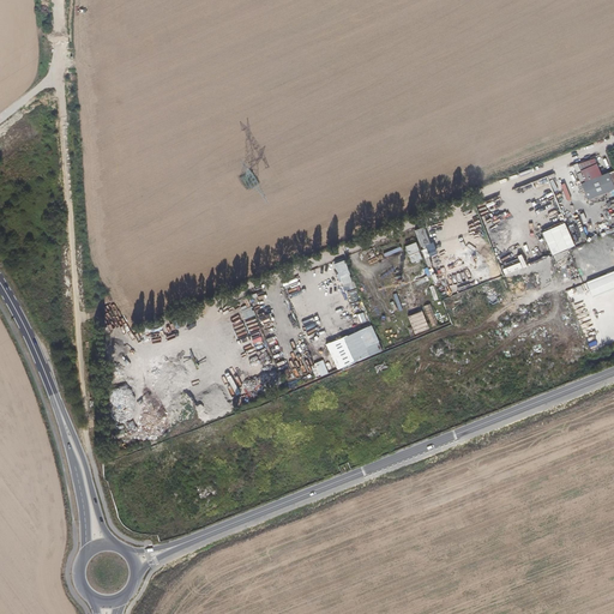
[(613,166),(582,179),(588,196),(613,185),(613,166)]
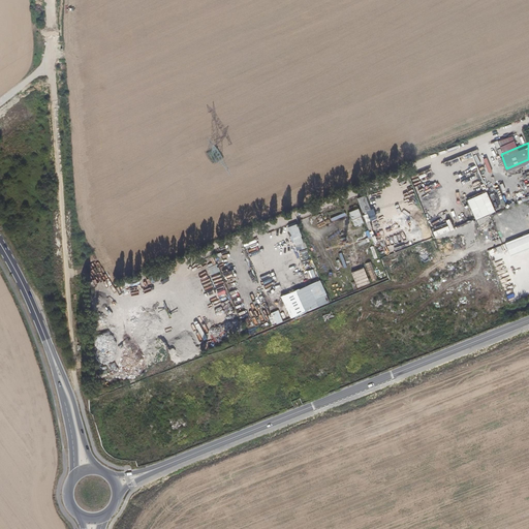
[(460,178),(475,172),(472,164),(457,170),(458,175),(460,178)]
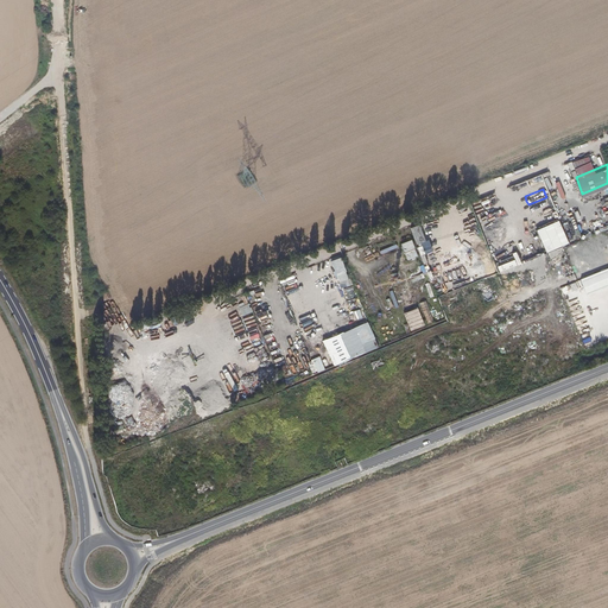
[(434,223),(419,227),(420,235),(435,232),(434,223)]
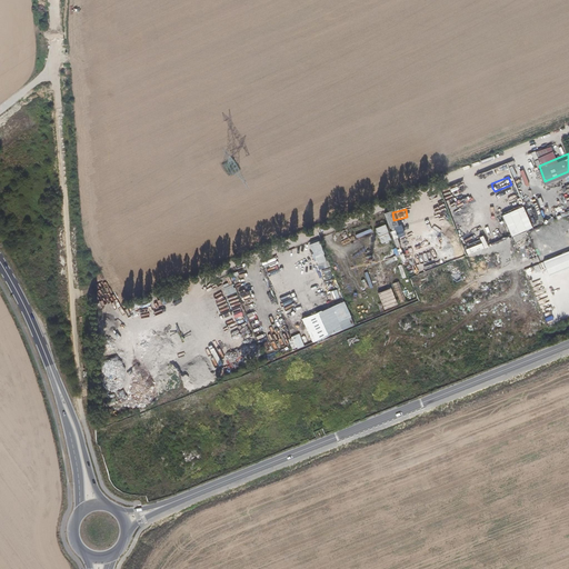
[(391,223),(393,239),(409,237),(408,228),(402,229),(401,221),(391,223)]
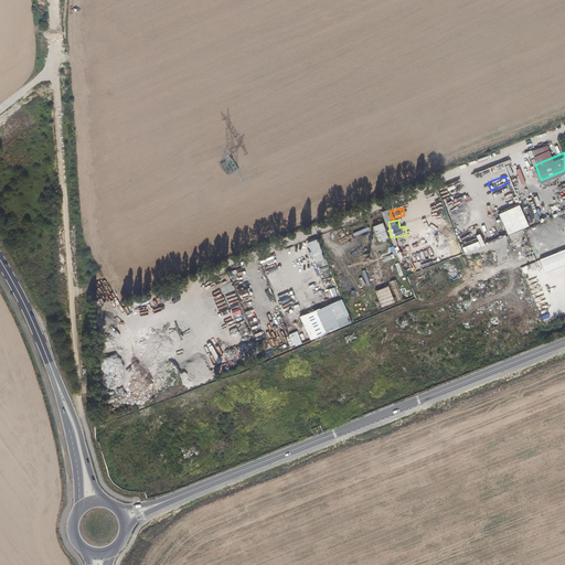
[(379,242),(388,238),(382,223),(373,226),(379,242)]
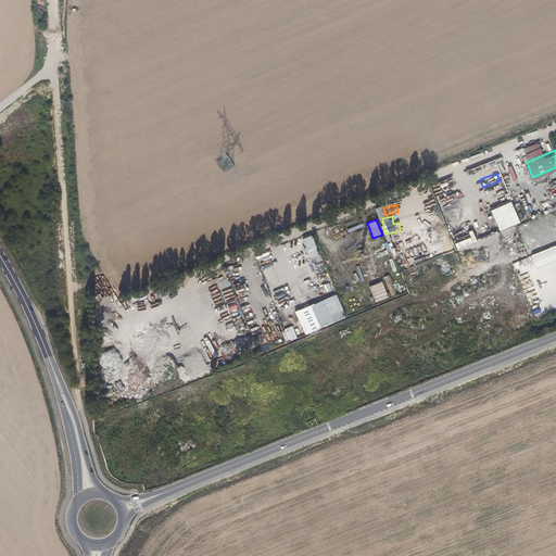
[(456,249),(471,244),(469,235),(453,239),(456,249)]
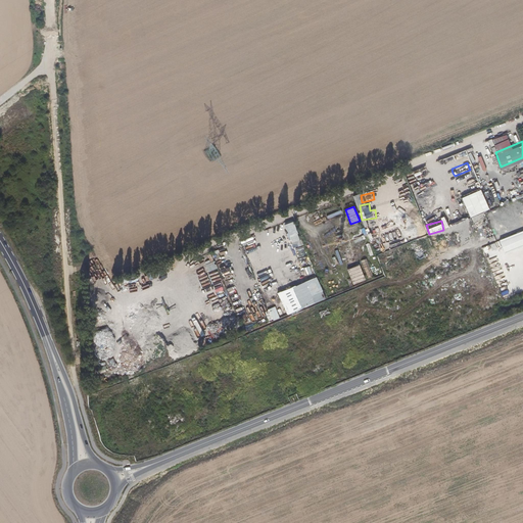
[(522,229),(501,238),(505,249),(522,241),(522,229)]
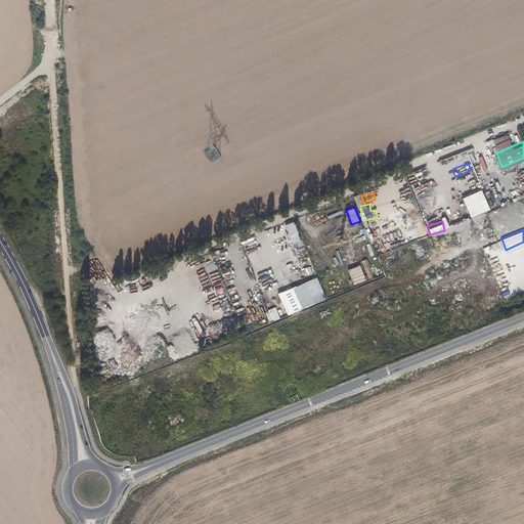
[(219,263),(227,261),(223,252),(216,255),(219,263)]
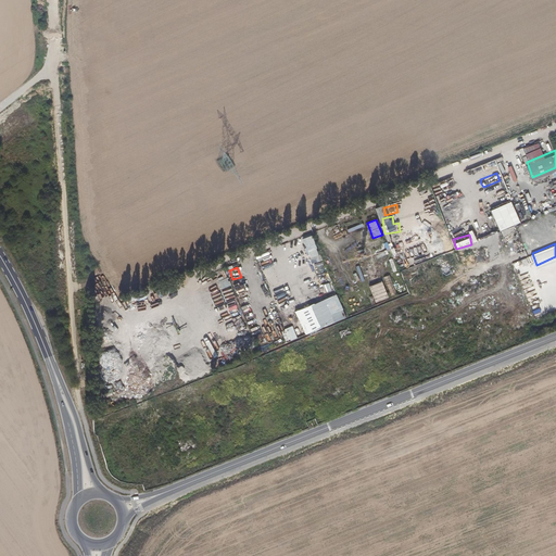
[(389,297),(396,294),(390,275),(382,278),(389,297)]
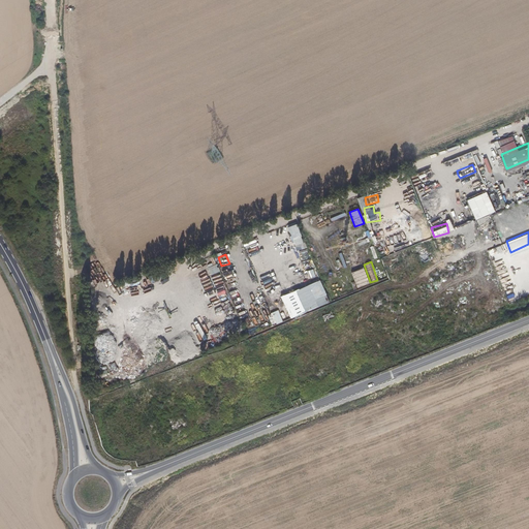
[(356,288),(369,283),(363,268),(350,273),(356,288)]
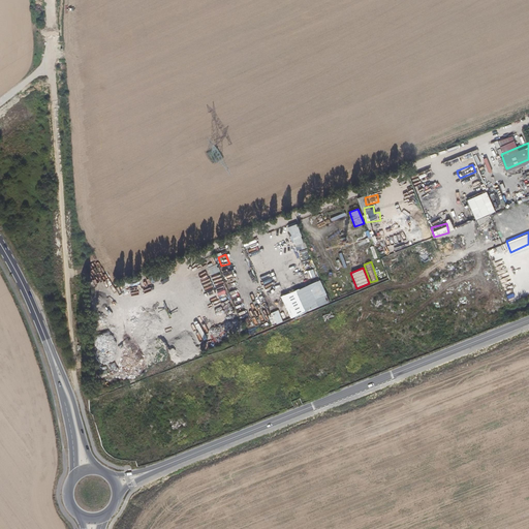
[(275,313),(279,324),(286,321),(283,311),(275,313)]
